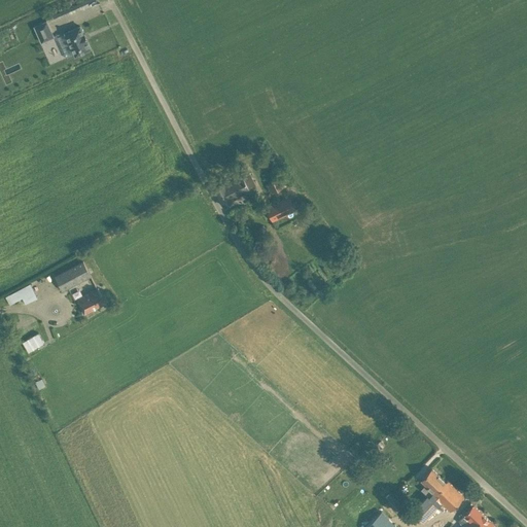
[(46,21),(35,26),(41,41),(54,36),(46,21)]
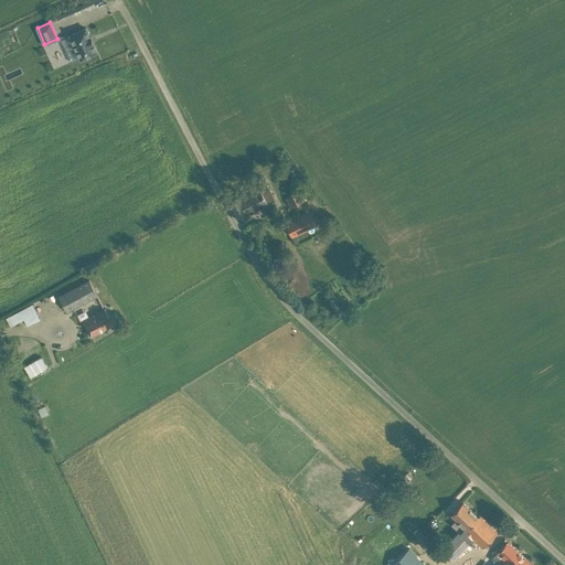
[(89,35),(86,27),(70,34),(73,40),(71,41),(74,50),(67,52),(72,62),(81,57),(81,59),(97,51),(93,42),(94,42),(91,35),(89,35)]
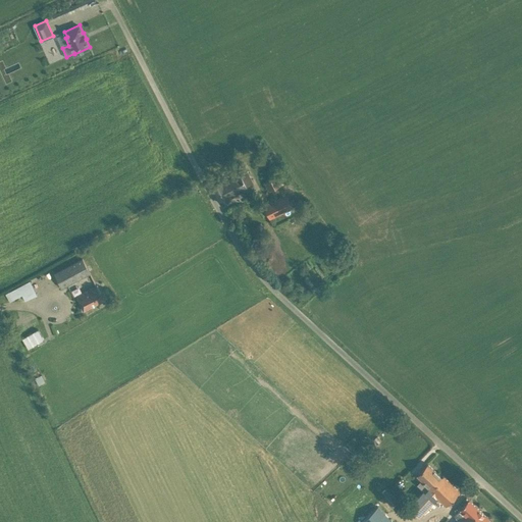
[(240,171),(212,186),(221,203),(233,197),(232,194),(248,188),(246,184),(253,181),(249,172),(242,175),(240,171)]
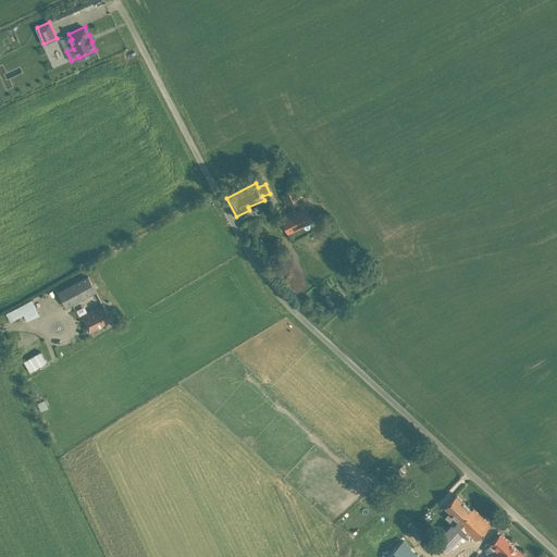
[(283,195),(287,203),(300,197),(296,188),(283,195)]
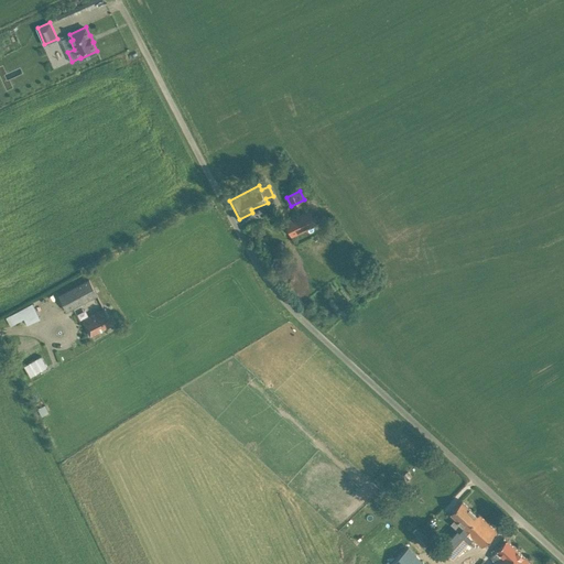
[(311,210),(285,223),(292,236),(316,223),(311,210)]
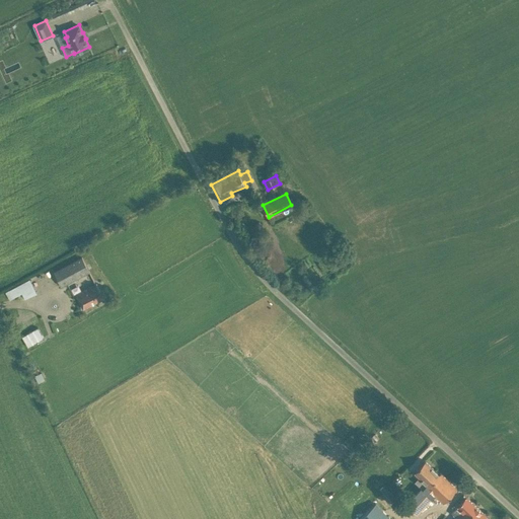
[(254,225),(260,233),(266,230),(260,221),(254,225)]
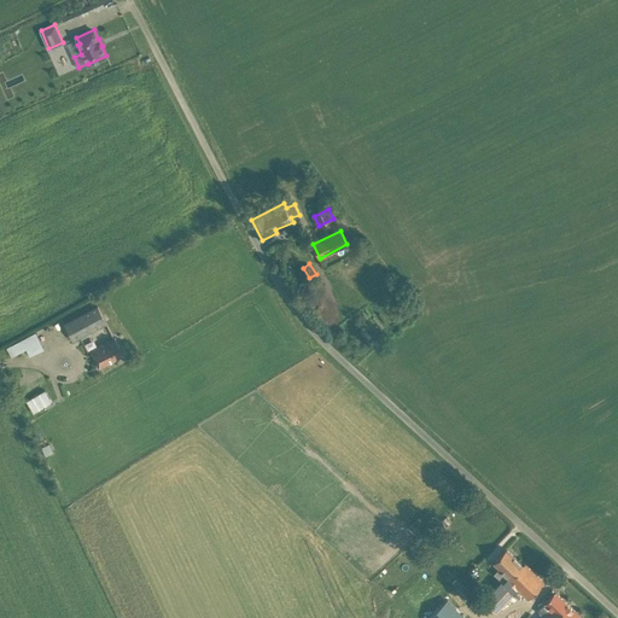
[(66,325),(75,342),(109,324),(99,307),(66,325)]
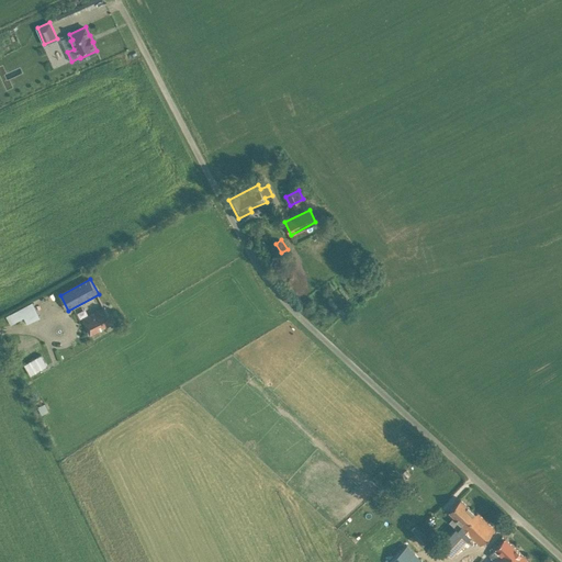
[(23,308),(29,322),(37,318),(31,304),(23,308)]
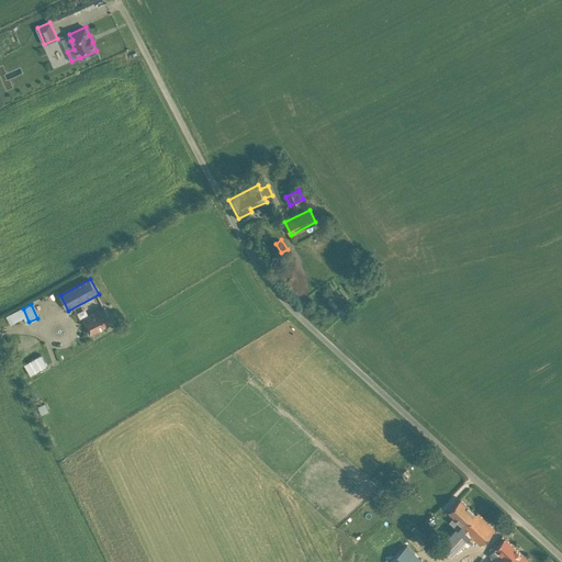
[(82,318),(90,334),(112,322),(104,307),(82,318)]
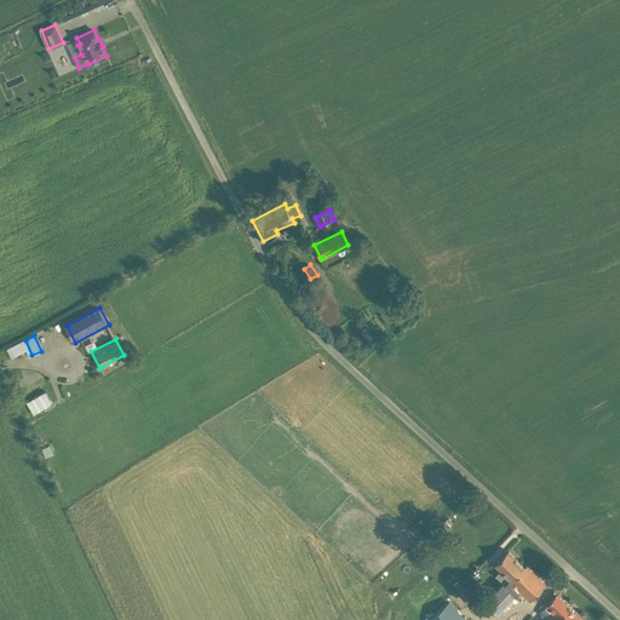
[(45,390),(27,401),(34,414),(52,403),(45,390)]
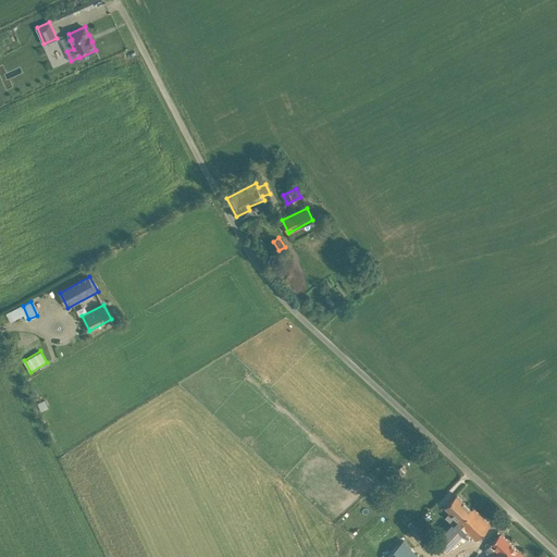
[(435,541),(447,552),(467,530),(477,539),(490,523),(472,507),(471,508),(456,494),(445,506),(457,518),(435,541)]
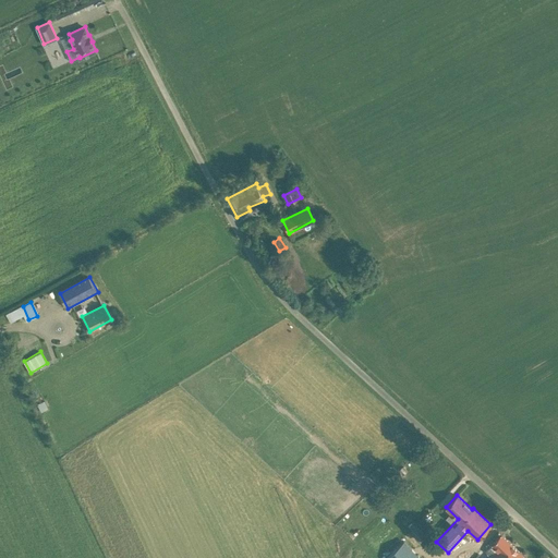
[(416,524),(409,531),(417,540),(425,533),(416,524)]
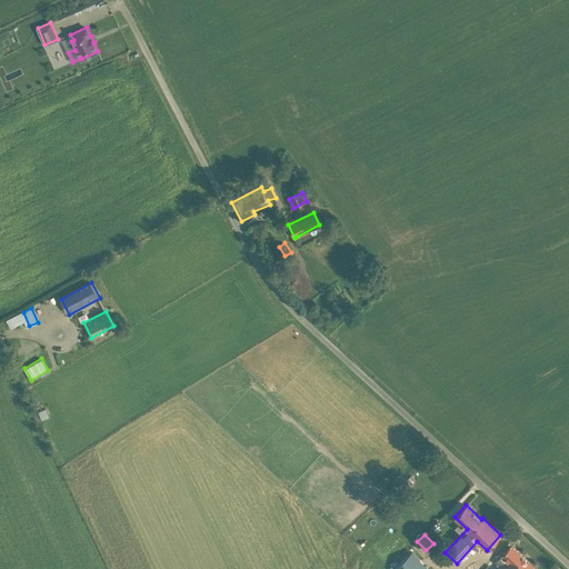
[(496,562),(501,568),(500,568),(532,568),(535,567),(510,545),(507,548),(508,549),(496,562)]
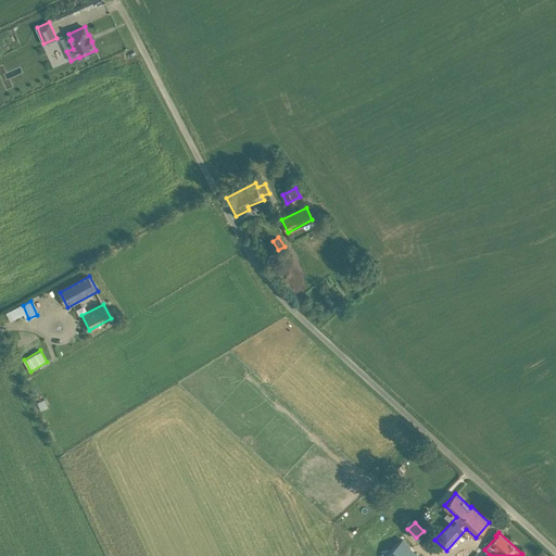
[(419,555),(403,538),(383,555),(419,555)]
